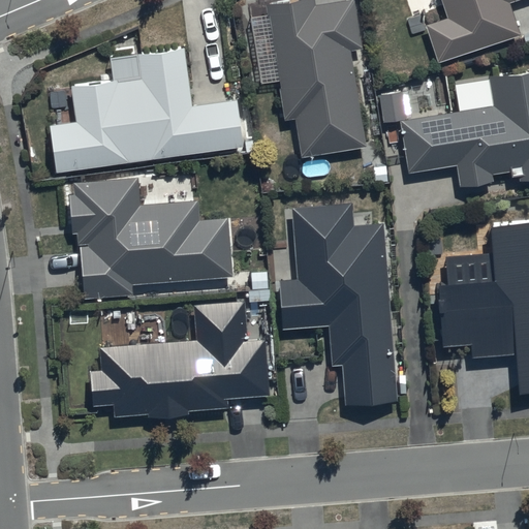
[(361,49),(351,0),(341,0),(314,5),(313,0),(287,0),(263,4),(284,120),(293,118),(301,159),(367,148),(349,51),(361,49)]
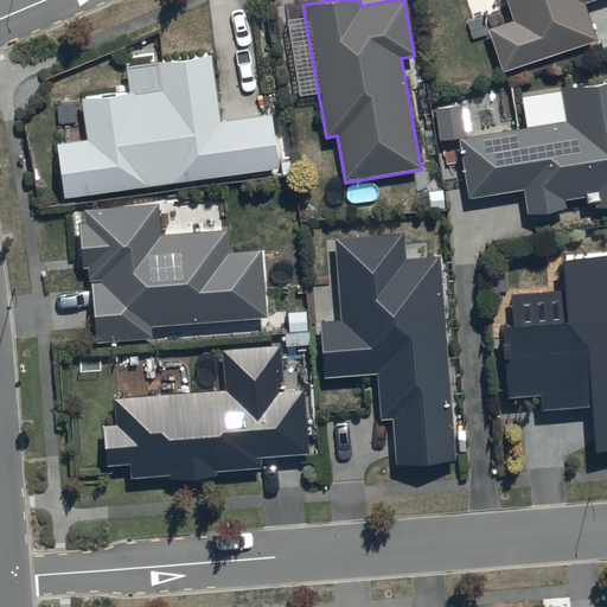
[(506,0),(515,21),(487,30),(503,75),(598,43),(583,2),(592,0),(506,0)]
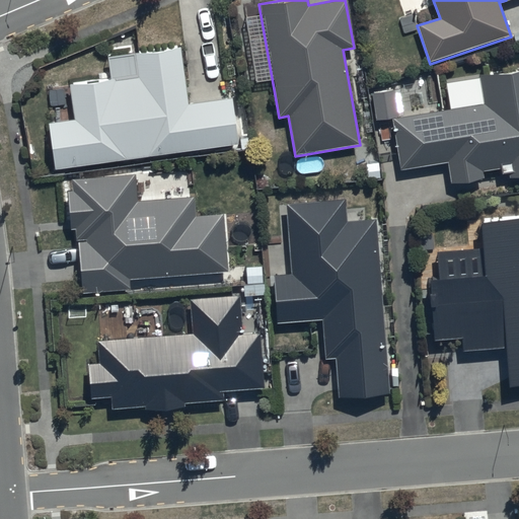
[(48,124),(54,169),(239,144),(233,96),(190,102),(181,47),(135,53),(138,76),(69,85),(74,120),(48,124)]
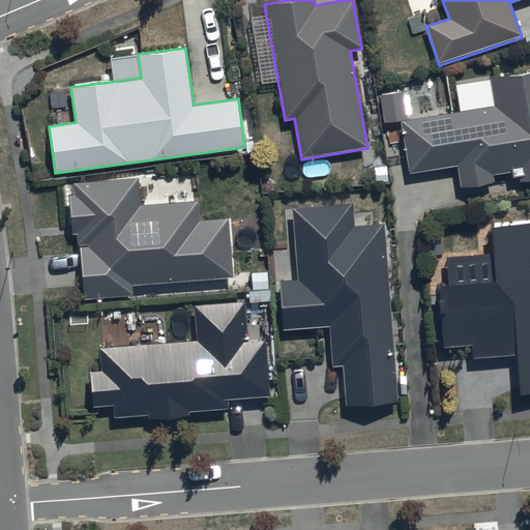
[(493,107),(399,121),(406,172),(455,164),(460,188),(496,182),(495,175),(511,173),(512,176),(525,174),(526,181),(529,179),(529,68),(489,76),(493,107)]
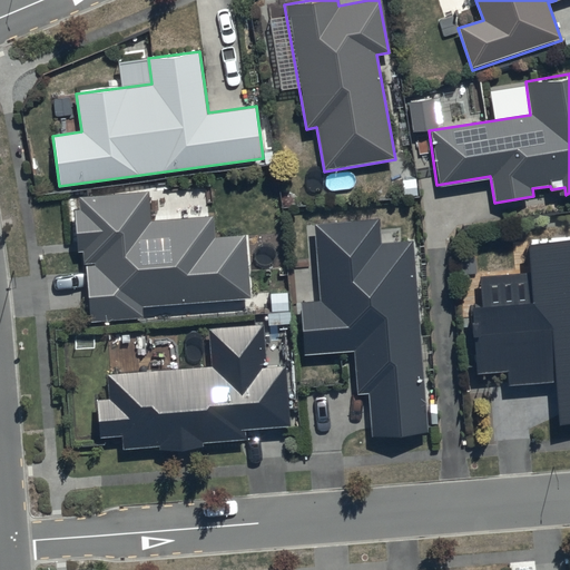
[(147,193),(74,198),(77,252),(84,251),(89,324),(141,320),(140,308),(252,300),(247,234),(215,236),(213,214),(149,219),(147,193)]
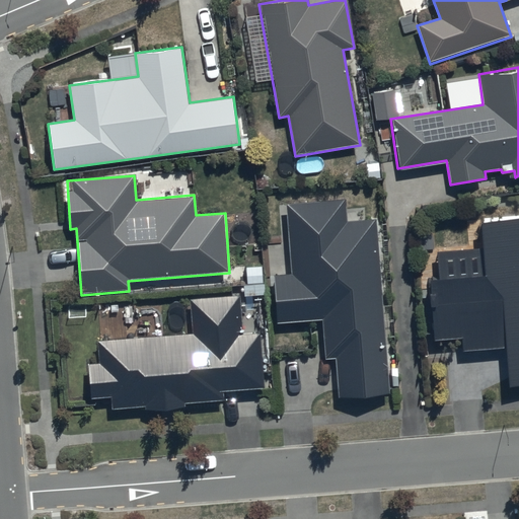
[(389,392),(375,220),(348,222),(346,200),(284,205),(290,275),(273,277),(277,322),(320,318),(323,357),(336,357),(339,396),(389,392)]
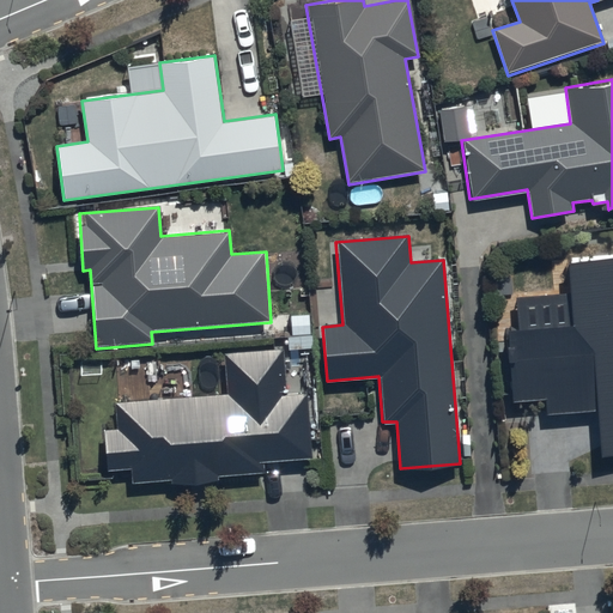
[(612,246),(563,250),(565,281),(515,285),(517,317),(503,319),(509,390),(544,388),(544,402),(595,399),(598,444),(612,443),(612,246)]
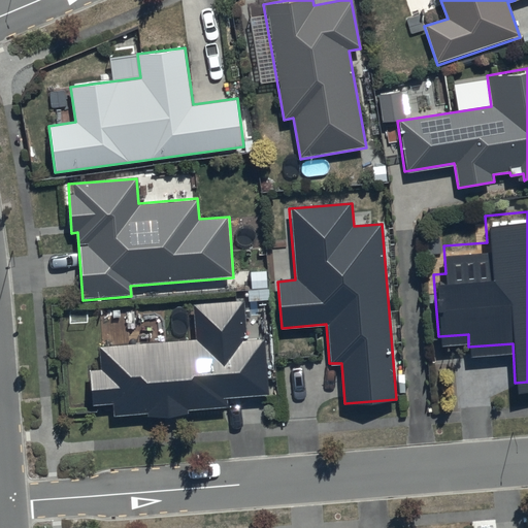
[(244,290),(189,294),(191,329),(95,335),(96,358),(87,359),(90,397),(110,396),(111,407),(144,405),(145,407),(187,405),(187,402),(227,399),(227,389),(267,386),(264,327),(246,328),(244,290)]
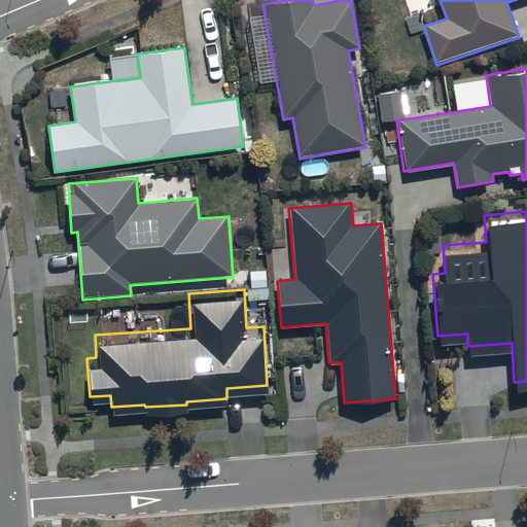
All buildings are outlined.
